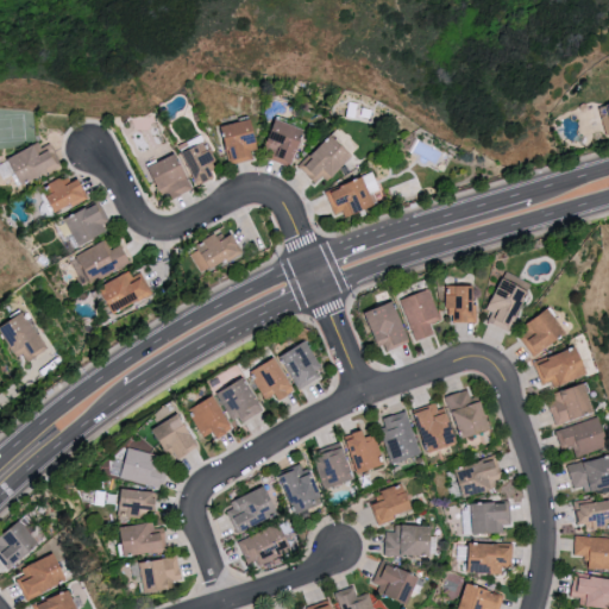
[(264,152),(253,117),(223,126),(233,162),(264,152)]
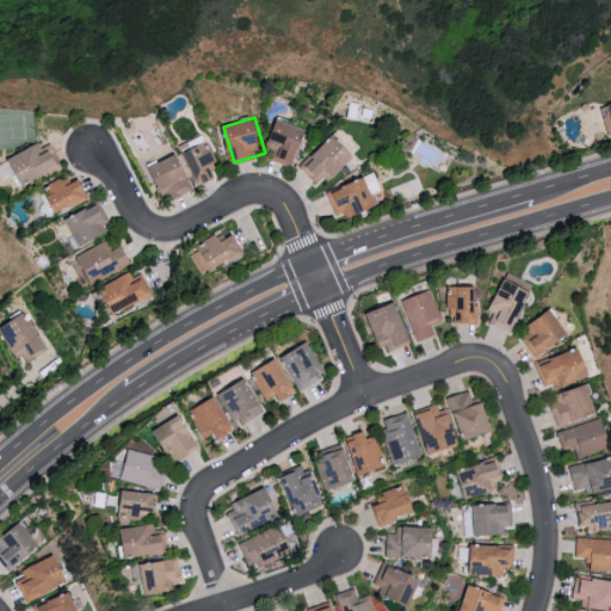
[(306,125),(277,121),(271,159),(298,164),(306,125)]
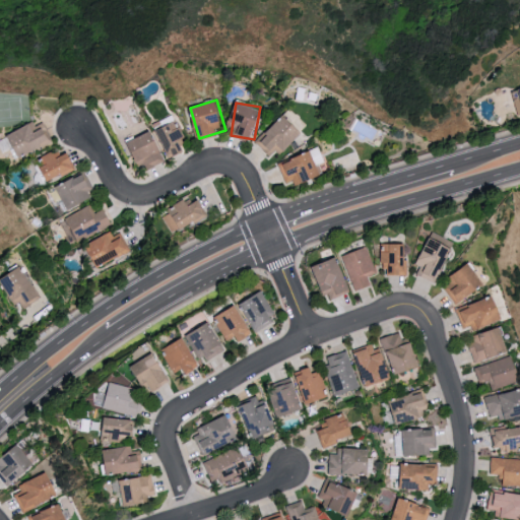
[(256,140),(273,159),(303,131),(285,113),(256,140)]
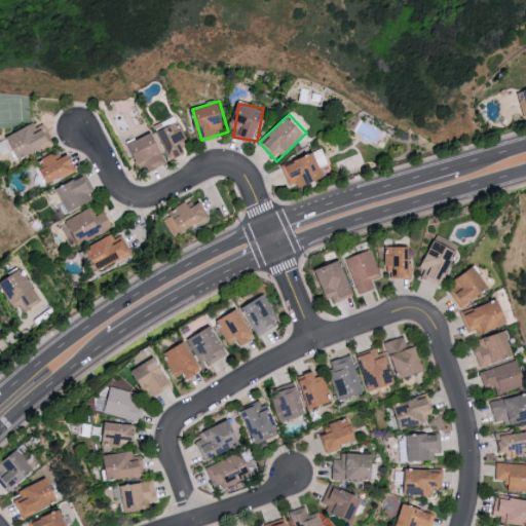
[(191,149),(176,121),(159,129),(174,158),(191,149)]
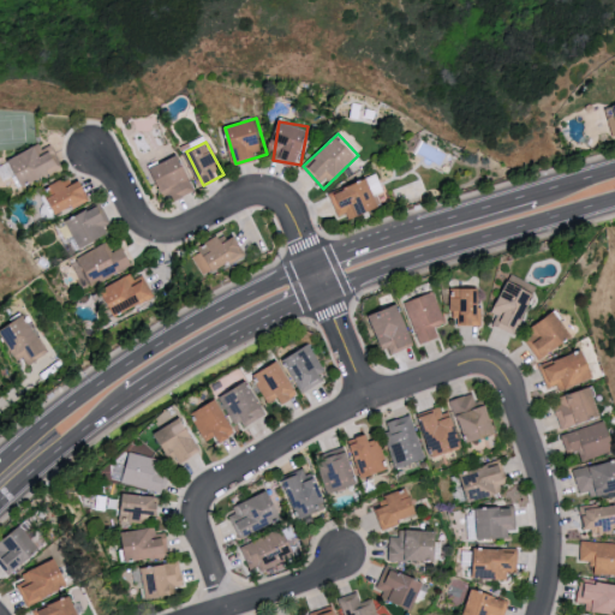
[(25,185),(63,168),(52,144),(42,149),(40,145),(0,162),(0,167),(5,180),(21,173),(25,185)]
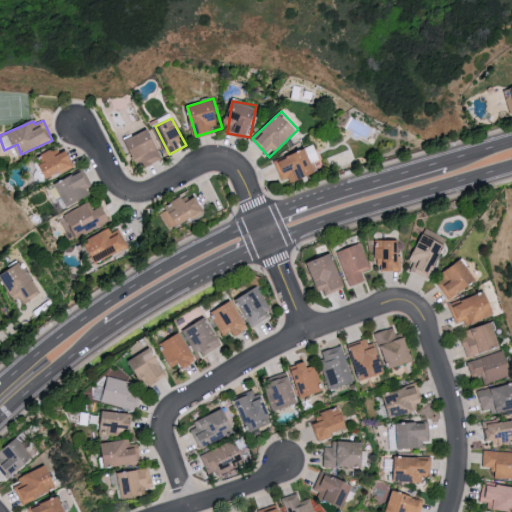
[(152,128),(128,136),(138,167),(163,159),(152,128)]
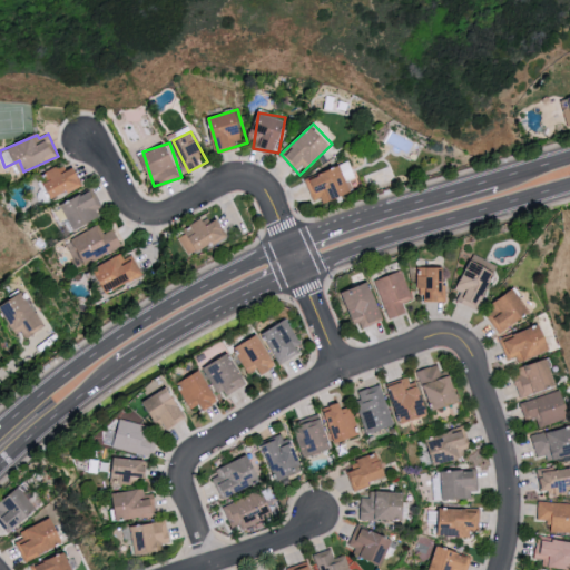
[(56,198),(85,184),(76,167),(65,173),(60,165),(47,172),(51,180),(47,183),(56,198)]
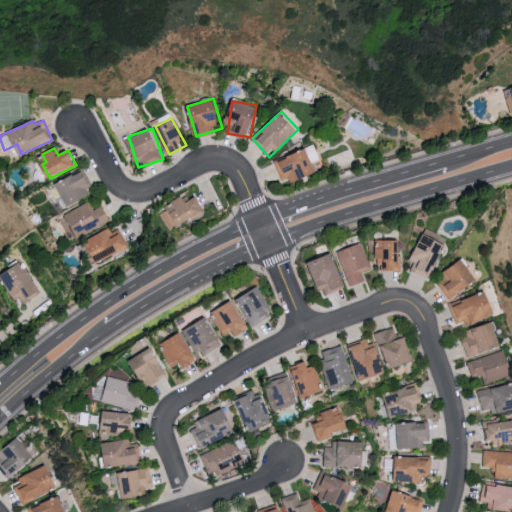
[(275,160),(282,180),(289,177),(291,182),(317,173),(308,148),(275,160)]
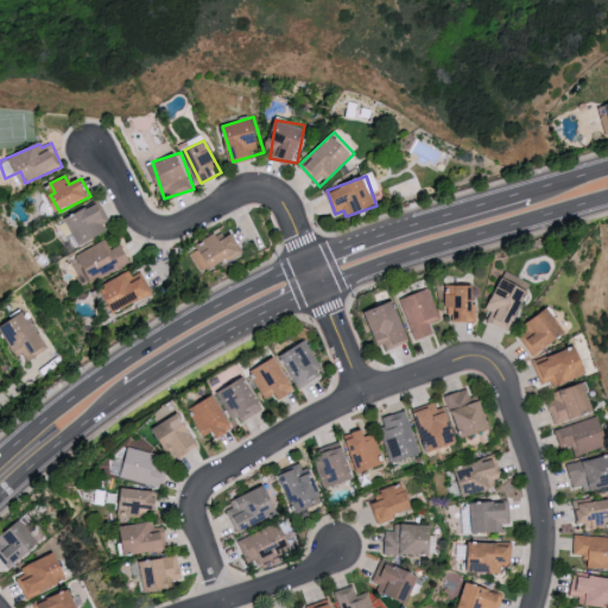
[(109,221),(102,202),(70,215),(81,245),(108,234),(103,223),(109,221)]
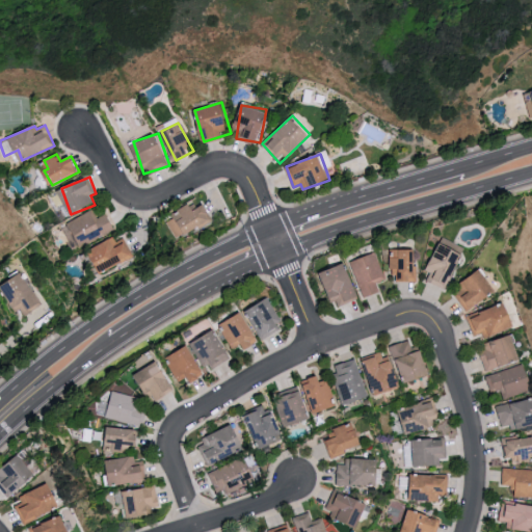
[(67,205),(59,191),(51,195),(58,209),(67,205)]
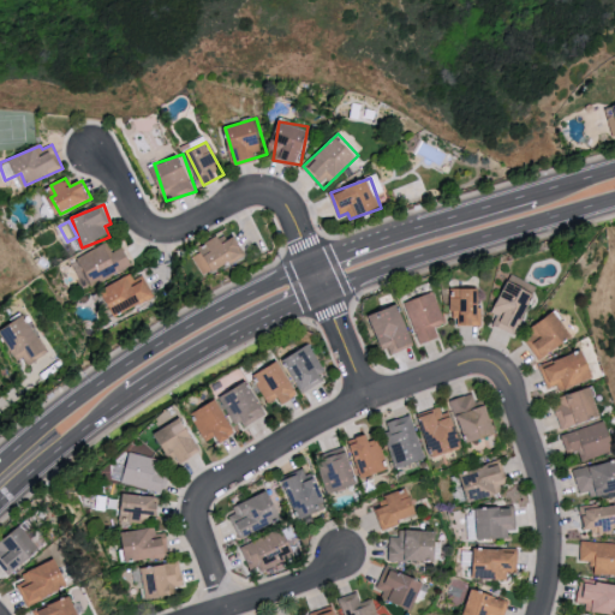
[(207,278),(248,252),(237,236),(225,243),(221,237),(192,255),(207,278)]
